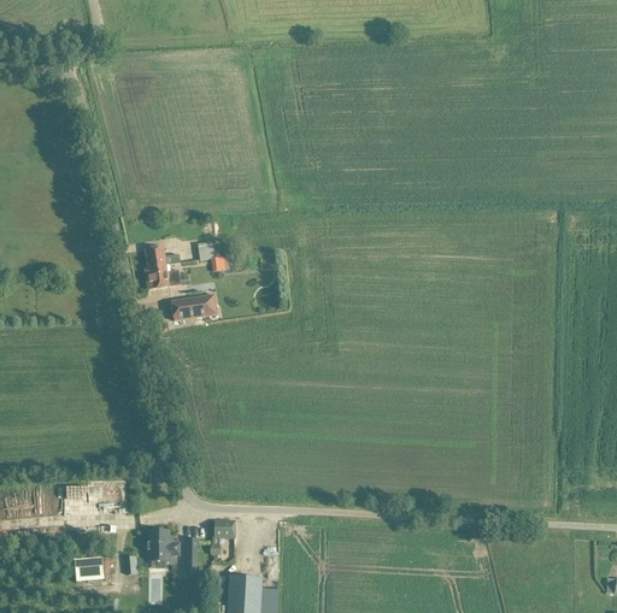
[(221,242),(212,243),(212,240),(198,242),(200,258),(213,257),(222,255),(223,267),(233,266),(231,253),(234,253),(234,248),(222,249),(221,242)]
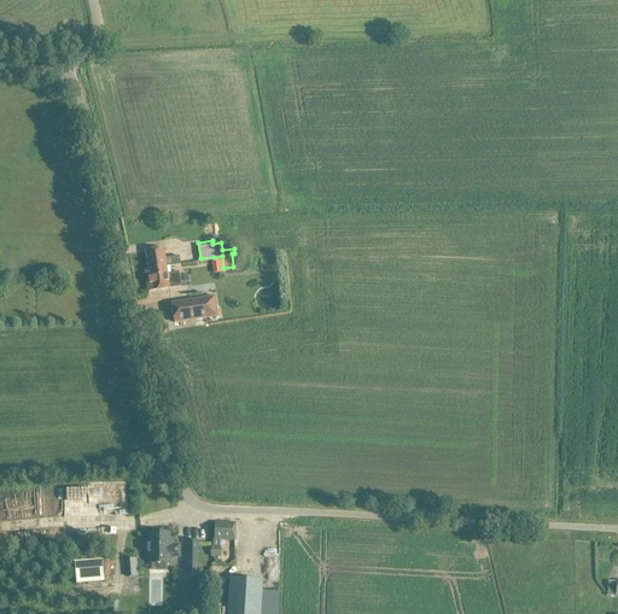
[(149,288),(161,287),(181,284),(179,269),(170,270),(169,263),(181,262),(179,252),(165,255),(164,245),(146,247),(149,265),(145,265),(149,288)]
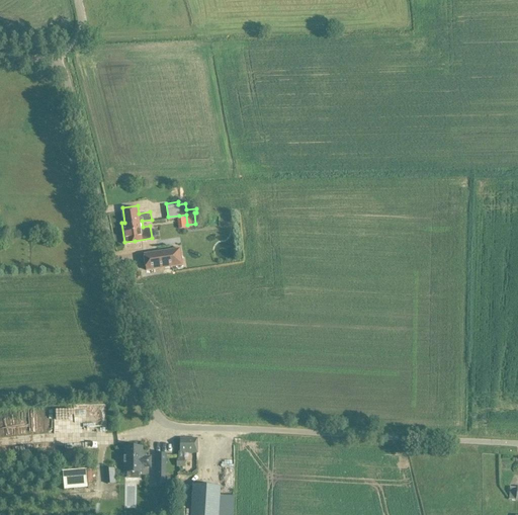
[(147,268),(182,262),(180,246),(150,251),(144,252),(147,268)]
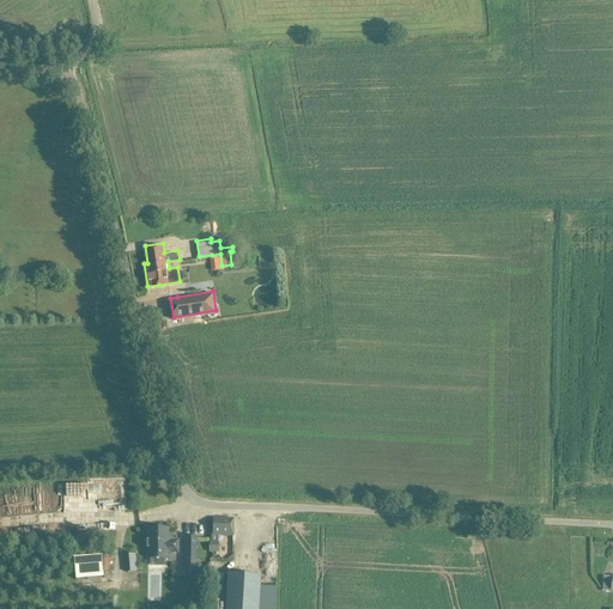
[(208,516),(208,555),(212,555),(212,548),(219,548),(219,540),(212,540),(212,533),(234,533),(234,516),(208,516)]
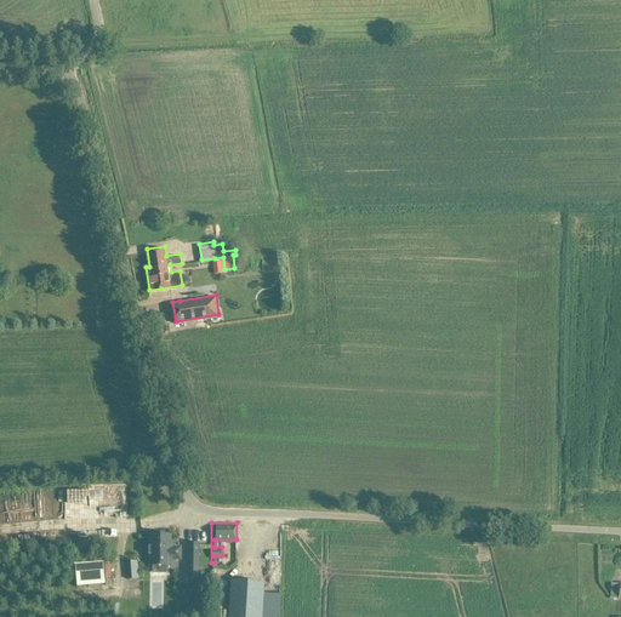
[(180,556),(180,546),(170,546),(170,535),(160,533),(154,533),(151,533),(151,544),(148,544),(148,554),(151,554),(151,563),(170,563),(170,556),(180,556)]
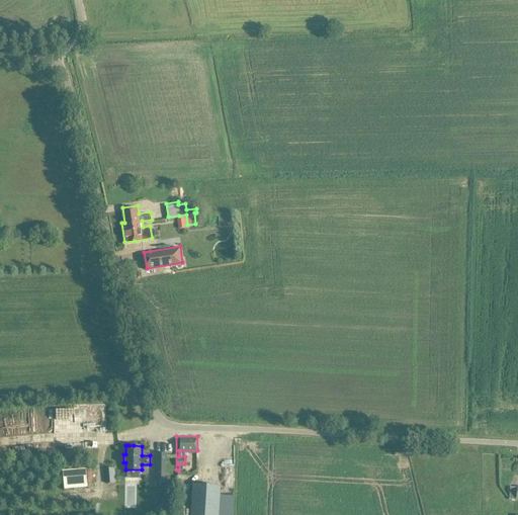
[(166,481),(166,451),(157,451),(157,481),(166,481)]
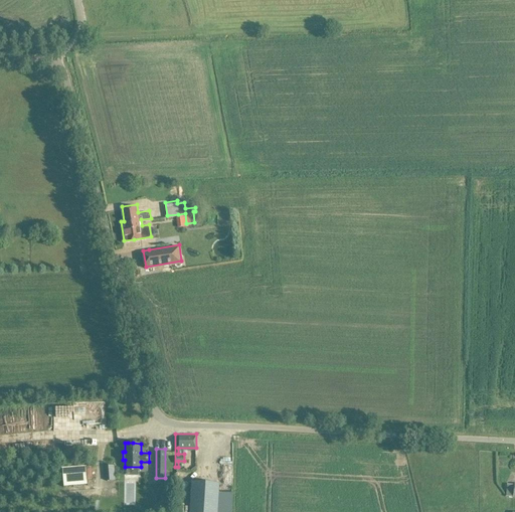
[(107,476),(115,475),(114,463),(106,464),(107,476)]
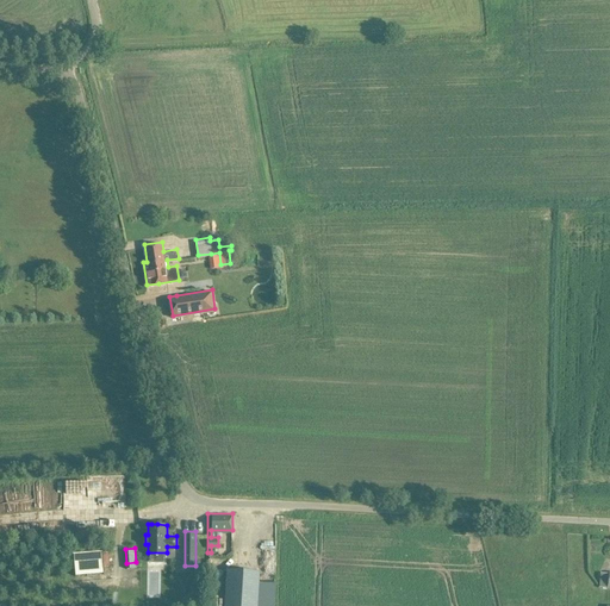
[(101,549),(68,553),(68,567),(73,567),(74,574),(103,572),(101,549)]
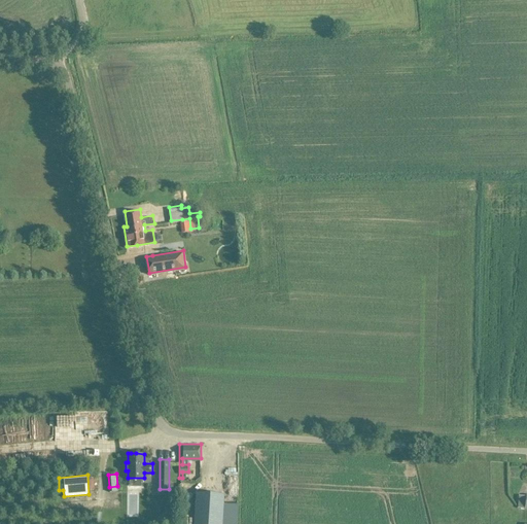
[(125,494),(132,500),(138,492),(130,487),(125,494)]
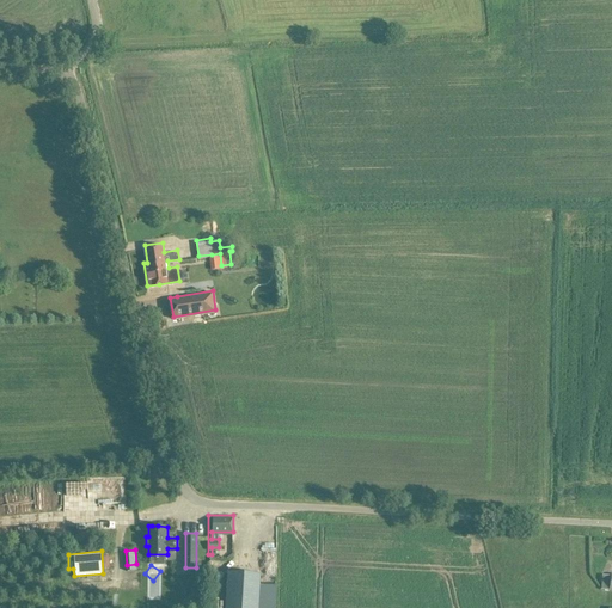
[(259,582),(259,572),(228,570),(227,607),(220,607),(274,607),(275,582),(259,582)]
